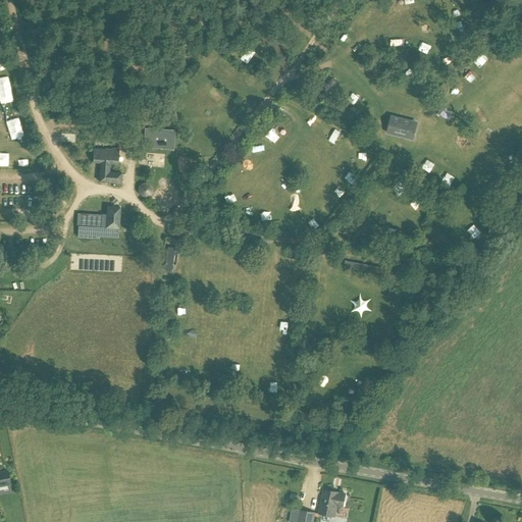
[(202,67),(206,57),(202,55),(197,65),(202,67)]
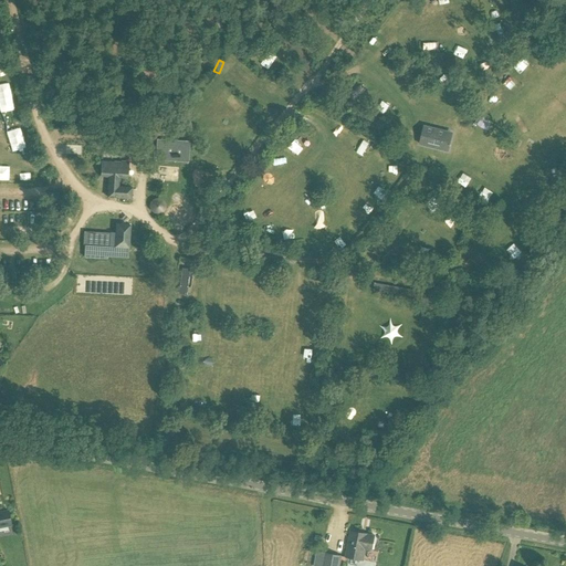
[(240,63),(236,69),(248,79),(252,73),(240,63)]
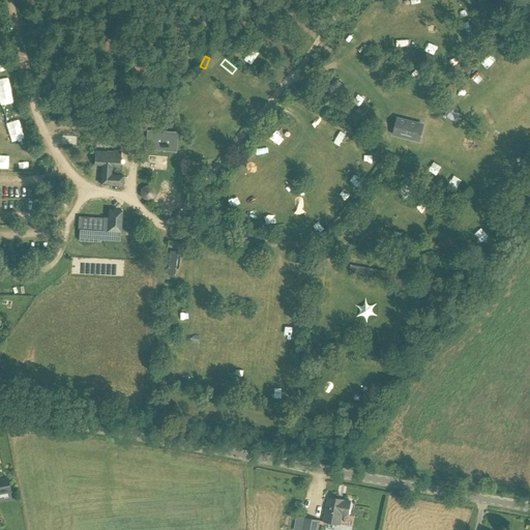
[(471,72),(466,79),(473,86),(479,80),(471,72)]
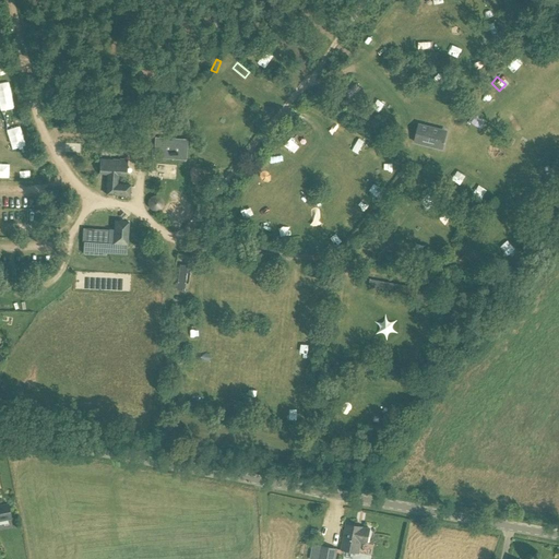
[(194,94),(186,107),(191,110),(200,97),(194,94)]
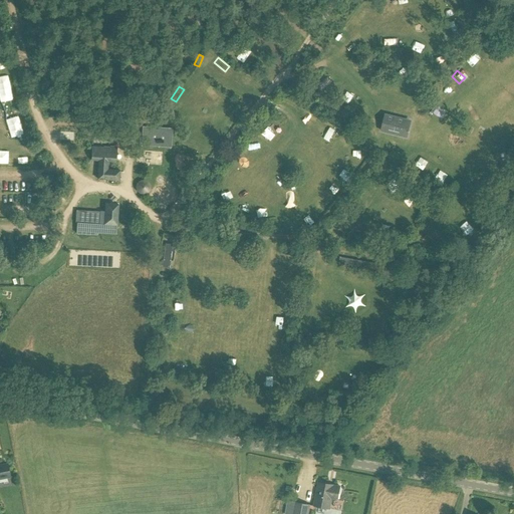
[(310,114),(308,119),(321,124),(323,119),(310,114)]
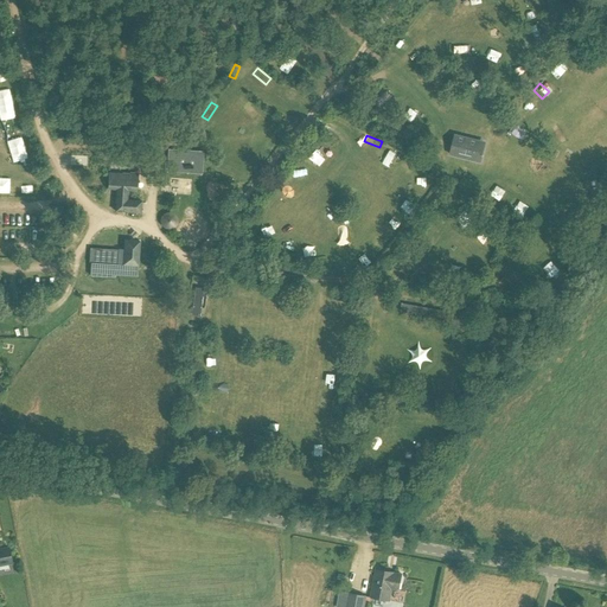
[(449,154),(478,161),(483,142),(454,135),(449,154)]
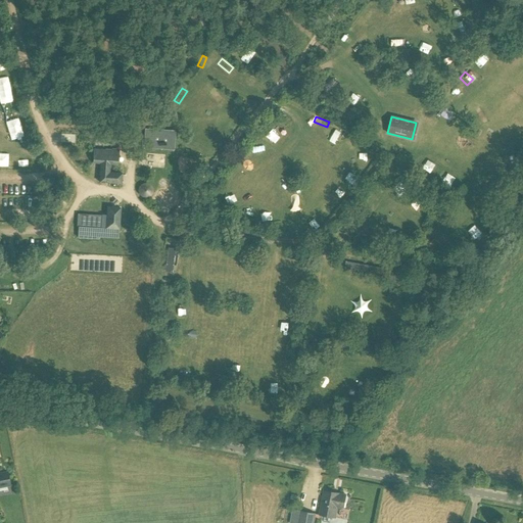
[(260,130),(264,134),(271,129),(267,124),(260,130)]
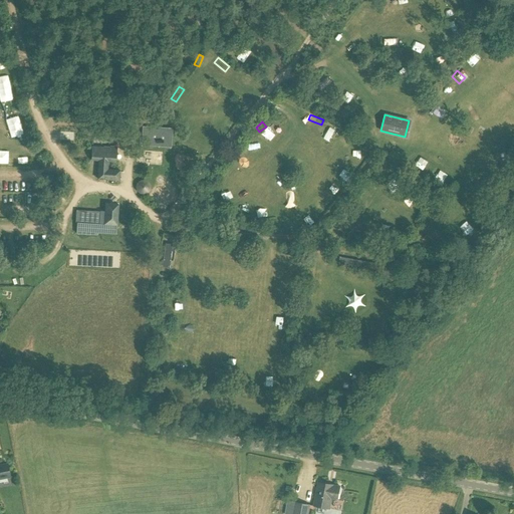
[(147,130),(146,143),(167,145),(168,132),(147,130)]
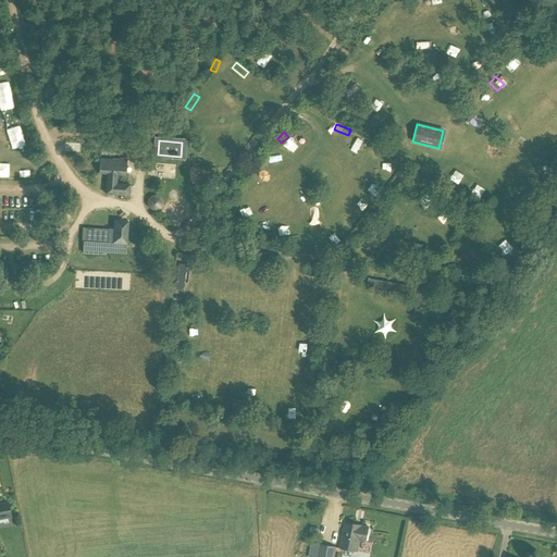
[(199,143),(194,147),(203,156),(209,151),(199,143)]
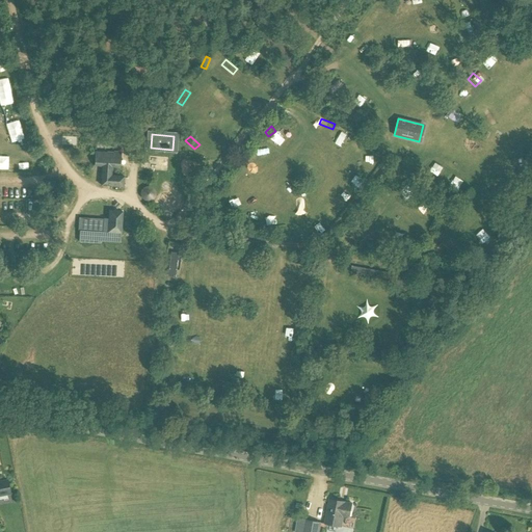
[(254,148),(263,152),(267,143),(259,138),(254,148)]
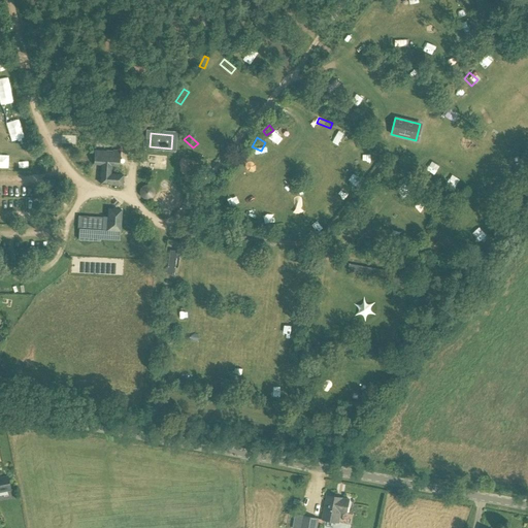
[(93,165),(100,165),(99,185),(122,186),(123,177),(110,176),(110,166),(114,166),(116,153),(94,152),(93,165)]
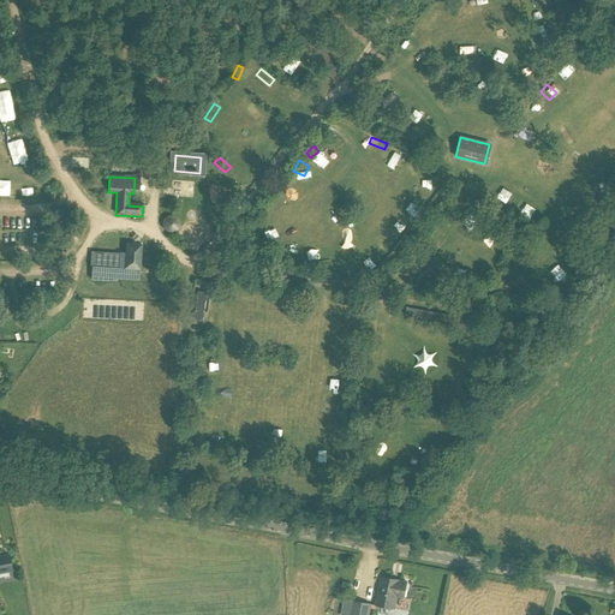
[(446,220),(437,230),(446,237),(454,227),(446,220)]
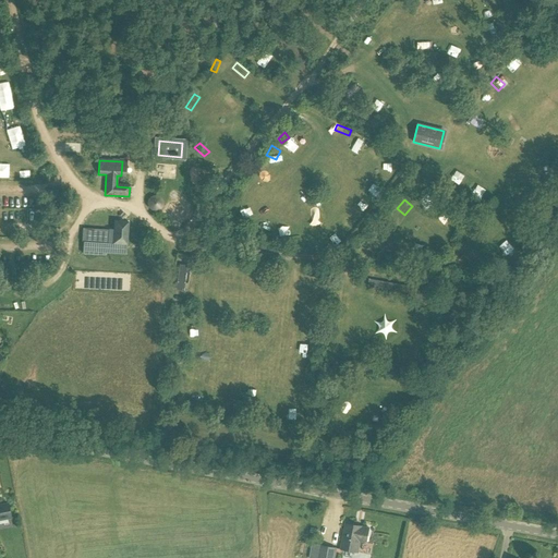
[(82,228),(81,243),(86,243),(86,252),(125,255),(126,245),(128,245),(129,222),(113,221),(112,244),(107,243),(108,230),(104,230),(82,228)]
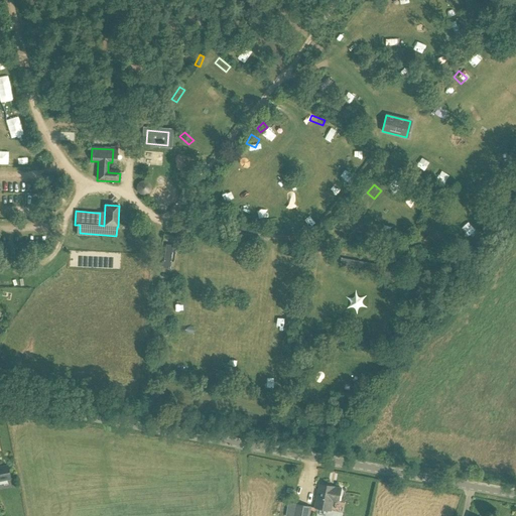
[(177,265),(188,268),(190,259),(180,256),(177,265)]
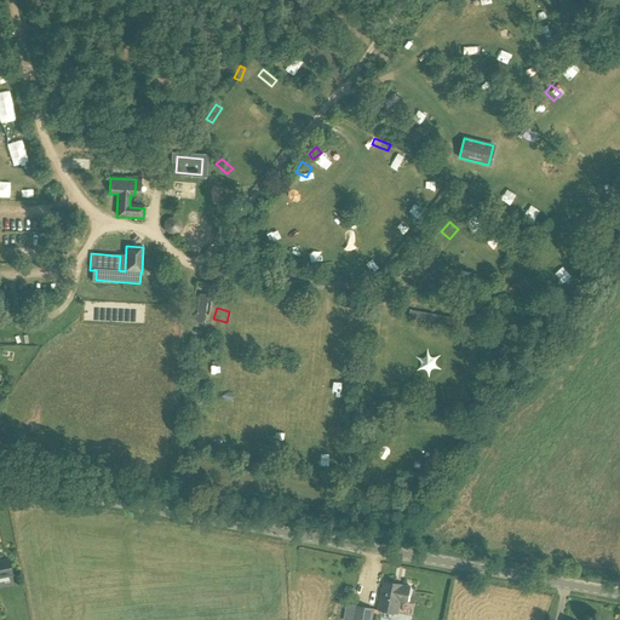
[(408,319),(455,327),(477,343),(482,337),(459,319),(411,310),(408,319)]
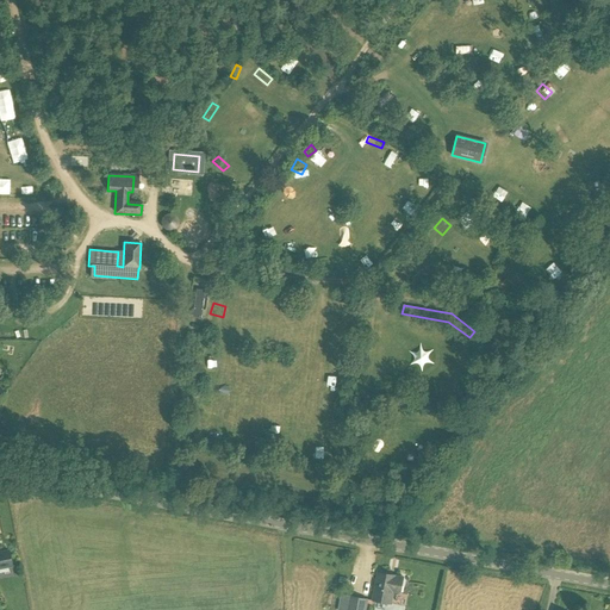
[(201,366),(213,367),(215,356),(203,355),(201,366)]
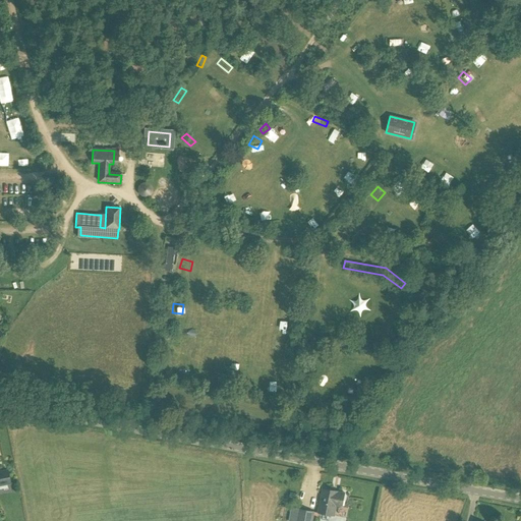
[(212,307),(212,317),(221,317),(221,307),(212,307)]
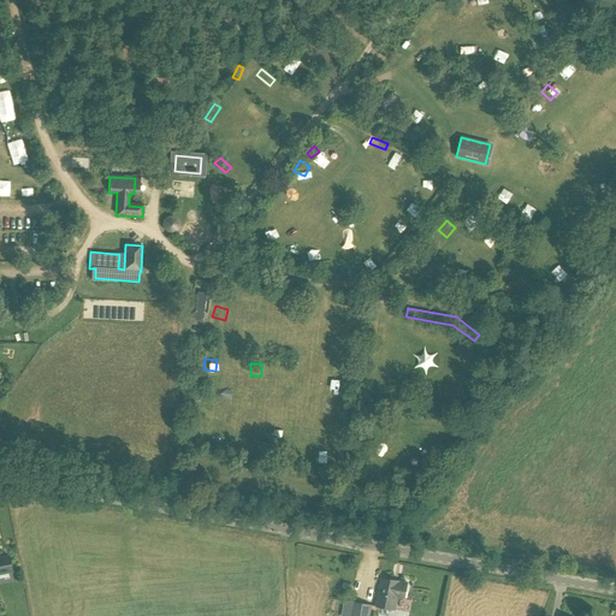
[(277,363),(277,375),(286,375),(286,365),(277,363)]
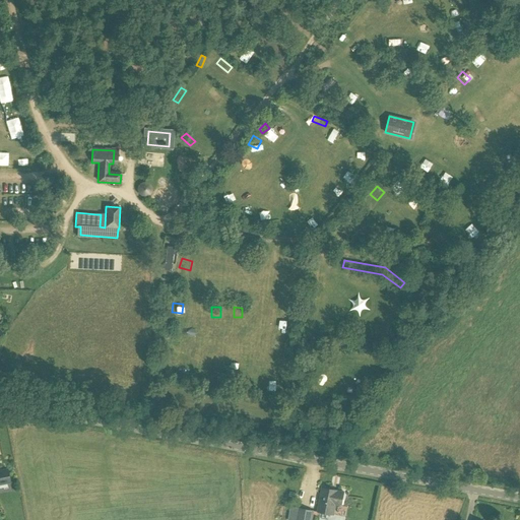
[(282,348),(282,339),(273,338),(272,347),(282,348)]
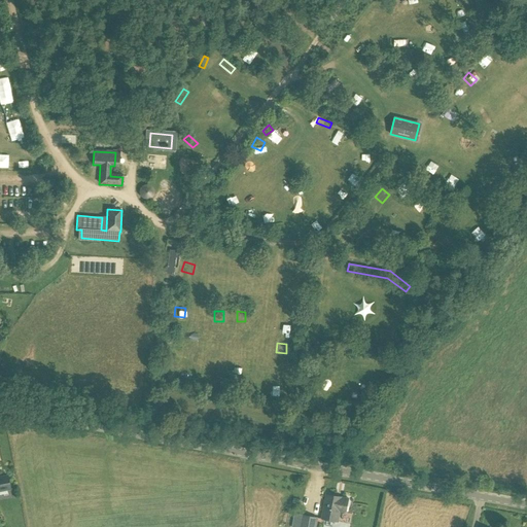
[(0,491),(10,489),(7,476),(0,477),(0,491)]
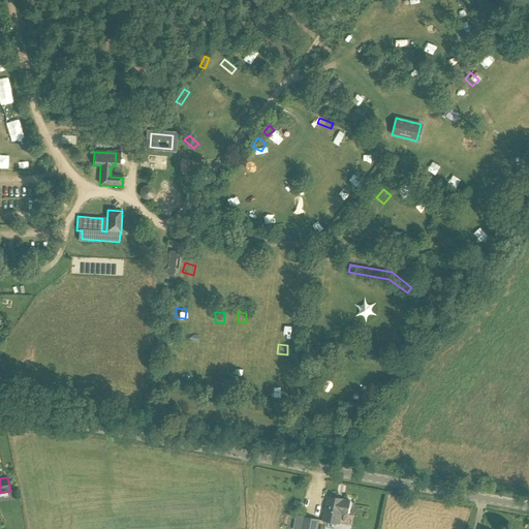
[(328,496),(322,521),(339,524),(341,514),(347,515),(350,501),(344,499),(328,496)]
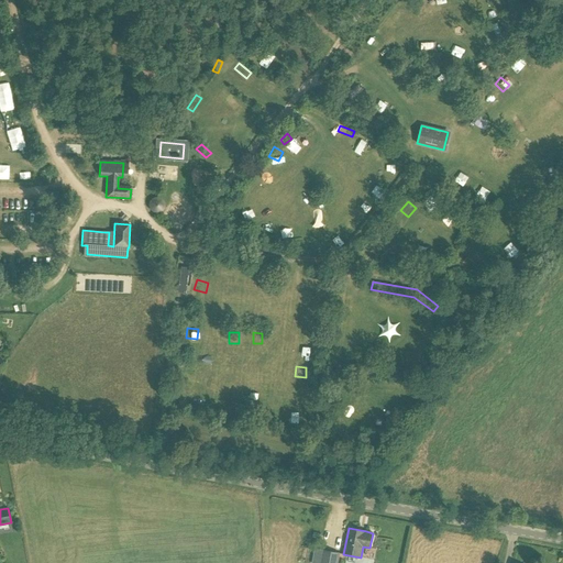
[(321,562),(337,562),(338,559),(339,553),(323,551),(322,555),(321,562)]
